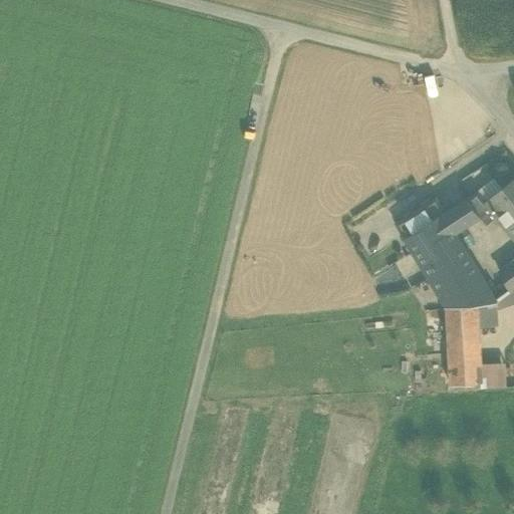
[(513,182),(488,204),(493,210),(513,235),(513,182)]
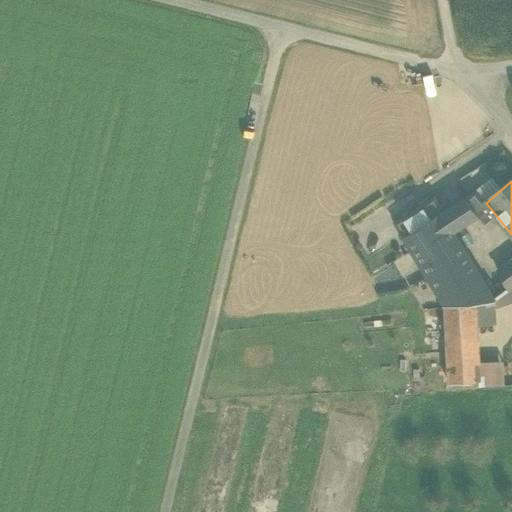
[(477,191),(464,199),(478,217),(491,209),(486,203),(477,191)]
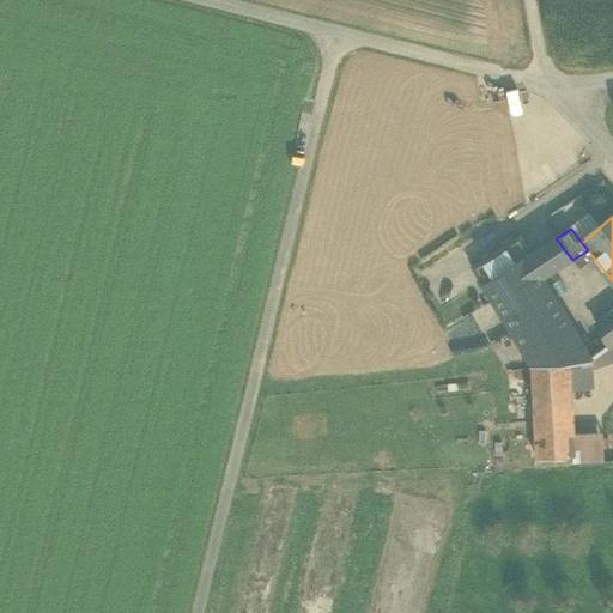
[(521,235),(472,267),(483,286),(529,255),(532,254),(521,235)]
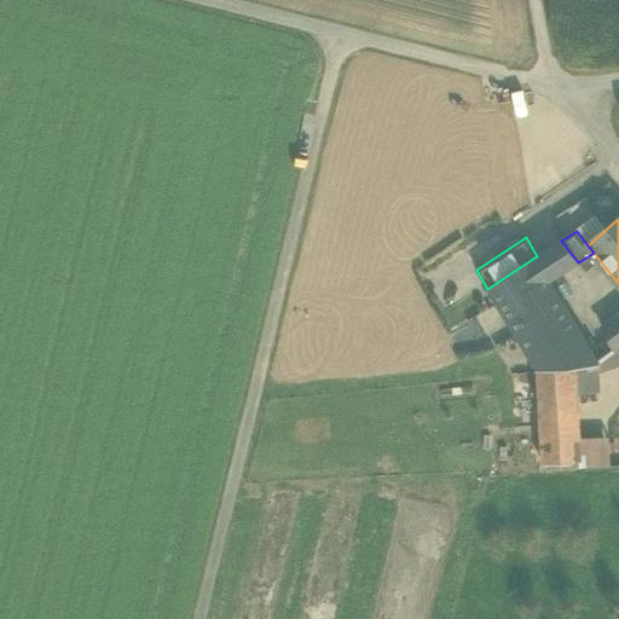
[(537,256),(534,258),(549,282),(578,262),(561,241),(537,256)]
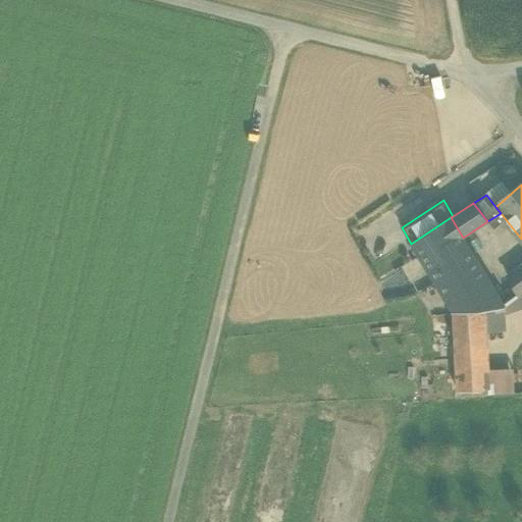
[(451,217),(411,244),(453,312),(502,308),(503,307),(504,307),(463,238),(451,217)]
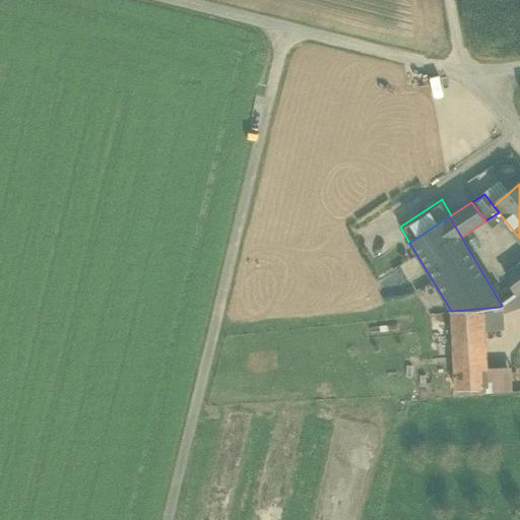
[(519,264),(505,276),(518,294),(519,291),(519,264)]
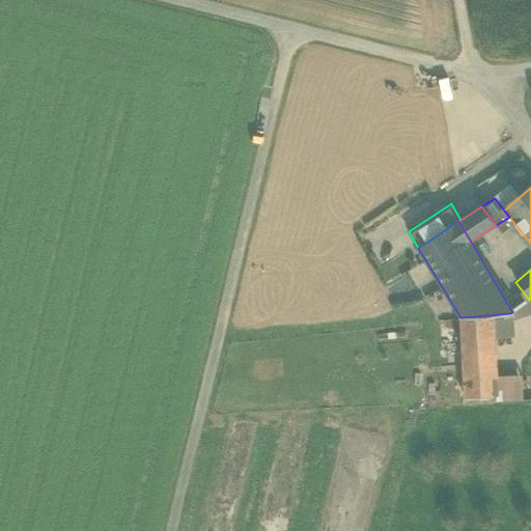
[(512,312),(511,312),(511,318),(530,312),(530,298),(529,300),(512,312)]
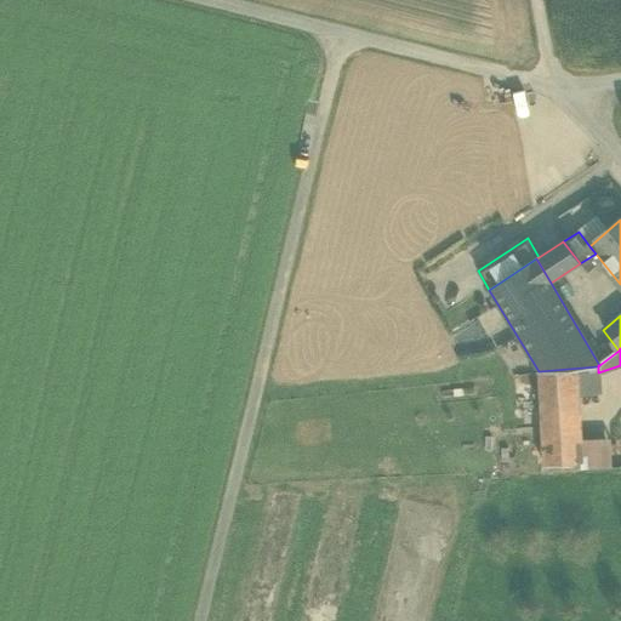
[(597,366),(539,371),(540,391),(579,388),(579,394),(599,394),(598,372),(598,365),(597,366)]
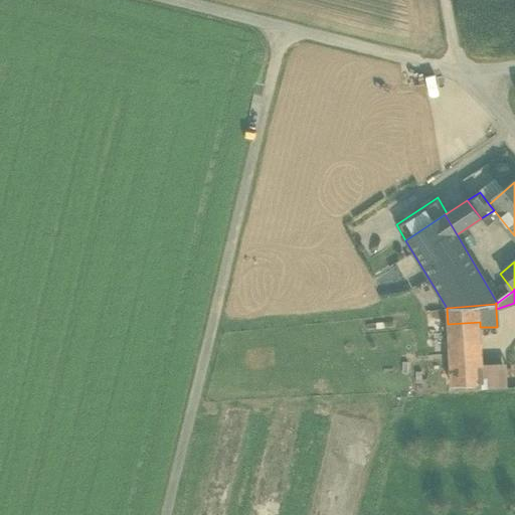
[(480,322),(448,324),(452,384),(484,382),(480,327),(480,322)]
